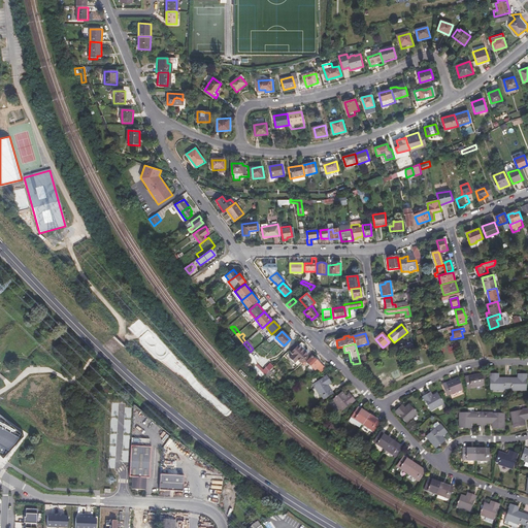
[(298,345),(290,354),(292,356),(290,358),(294,362),(297,360),(301,364),(309,357),(306,354),(307,352),(306,350),(304,350),(304,351),(303,352),(298,345)]
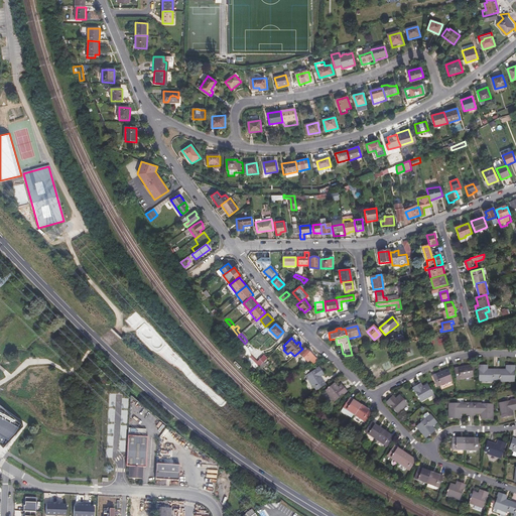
[(350,347),(352,355),(364,351),(363,347),(356,349),(354,345),(350,347)]
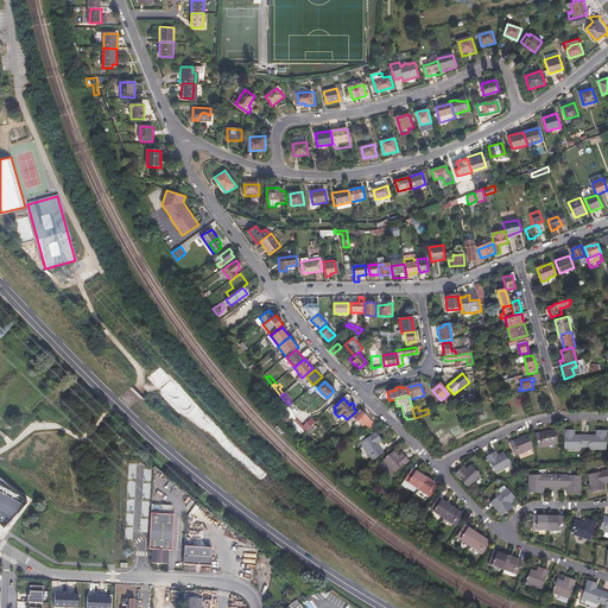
[(359,410),(352,417),(361,426),(363,424),(368,428),(372,424),(359,410)]
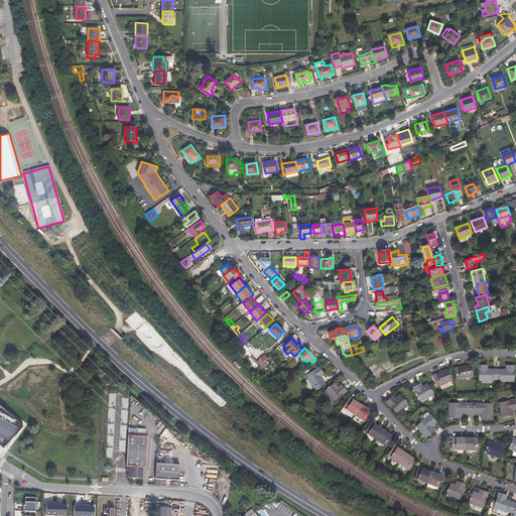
[(264,354),(256,363),(260,366),(268,358),(264,354)]
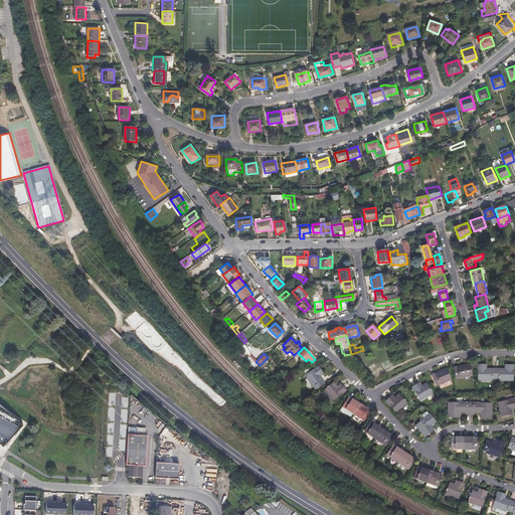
[(476,364),(476,379),(490,380),(490,378),(496,378),(497,379),(510,380),(510,365),(503,365),(503,370),(500,370),(500,369),(486,369),(485,370),(483,370),(483,364),(476,364)]
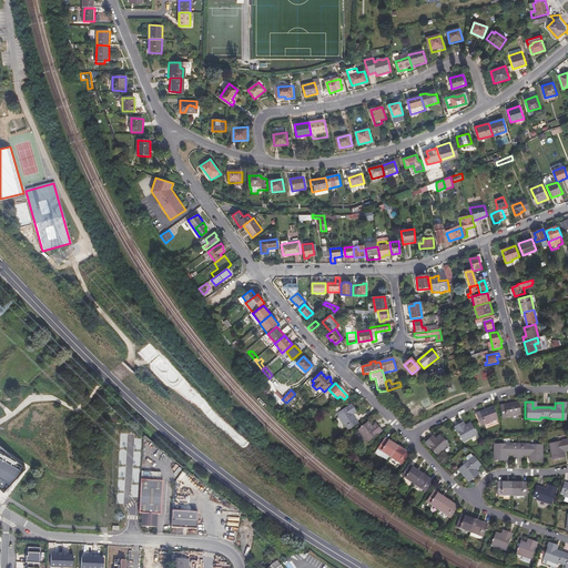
[(499,406),(501,417),(519,414),(517,403),(499,406)]
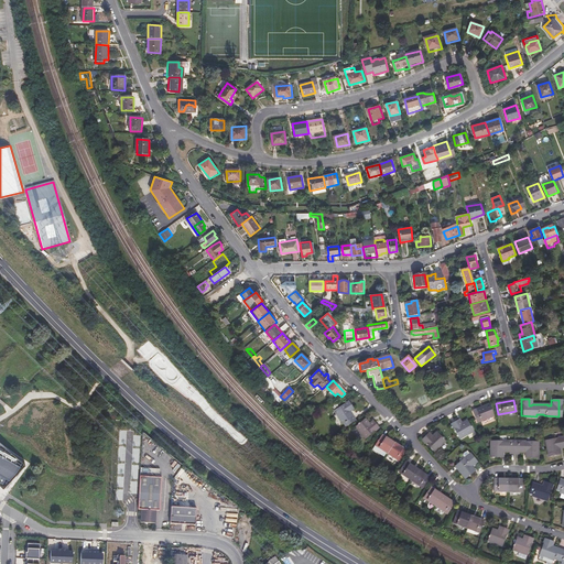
[(336,411),(344,424),(345,423),(347,426),(356,421),(351,413),(350,414),(348,412),(354,409),(349,402),(336,411)]
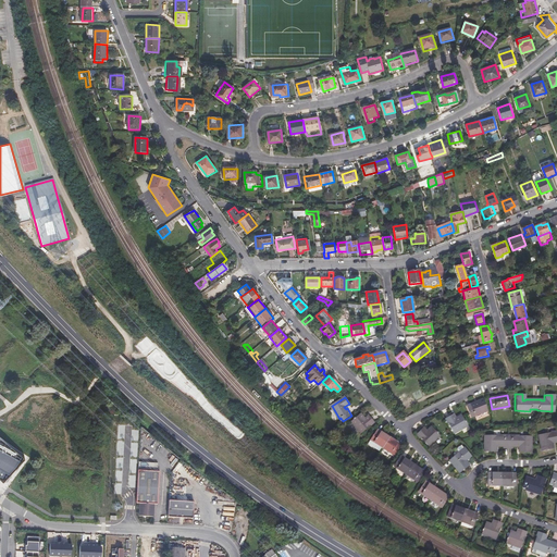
[(482,398),(466,406),(471,416),(486,408),(482,398)]
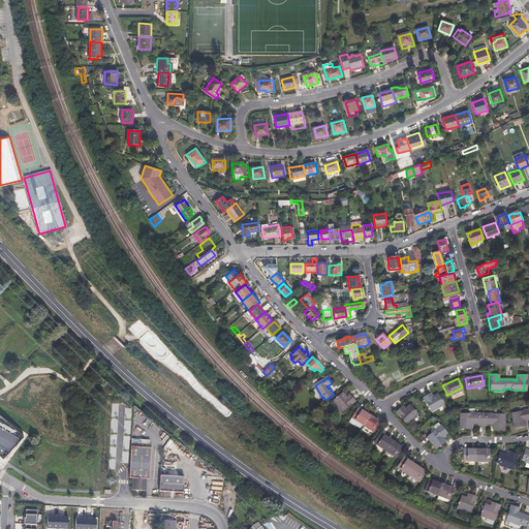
[(343,394),(335,401),(344,411),(355,401),(350,395),(346,399),(344,398),(345,397),(343,394)]
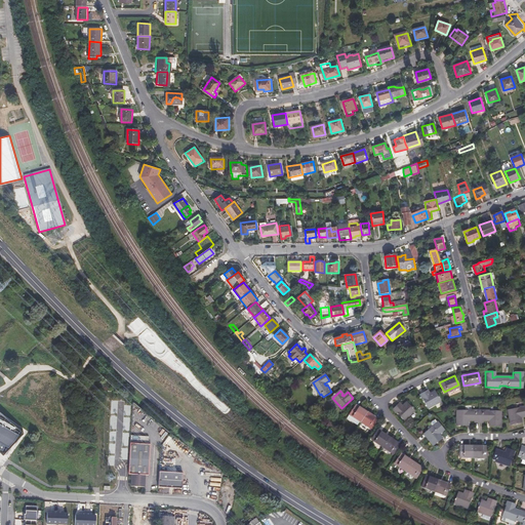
[(419,395),(427,408),(440,401),(434,392),(430,394),(431,395),(430,396),(427,391),(419,395)]
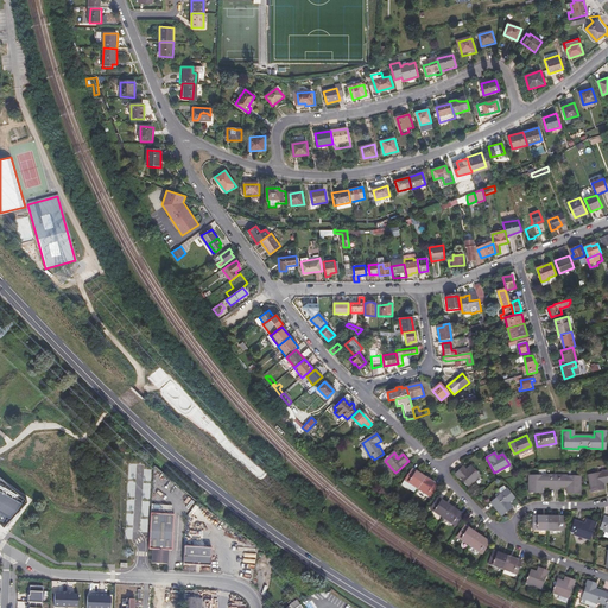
[(455,474),(468,487),(480,476),(470,467),(467,470),(468,472),(467,473),(462,468),(455,474)]
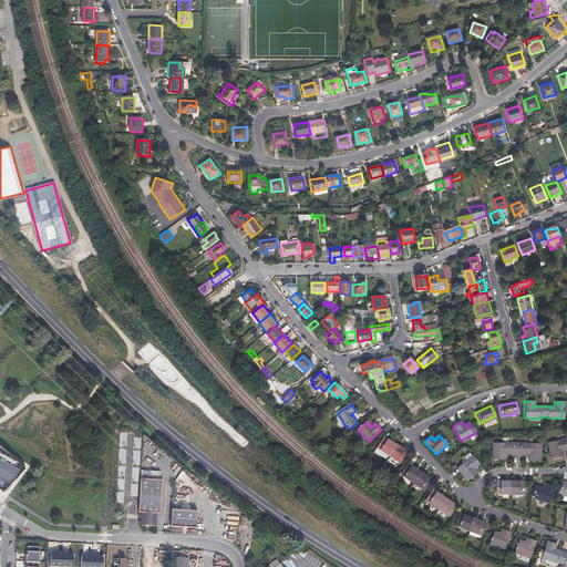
[(566,436),(545,442),(549,457),(560,455),(559,447),(566,446),(566,450),(566,449),(566,436)]
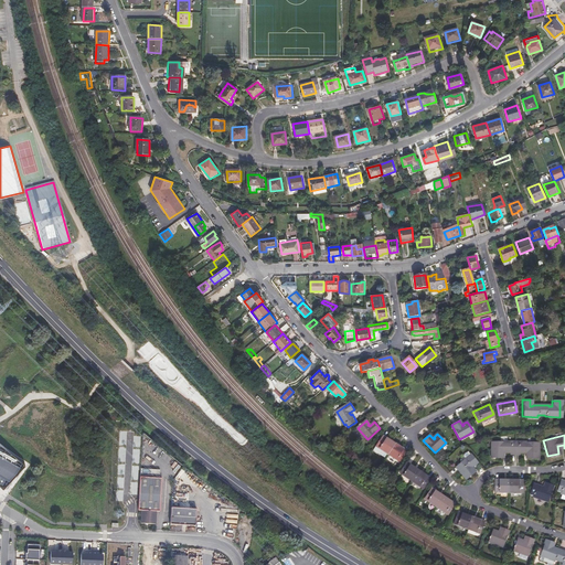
[(376,446),(401,461),(407,451),(383,436),(376,446)]
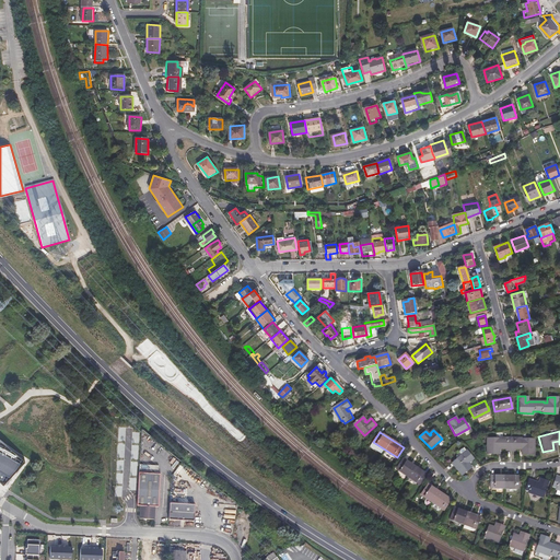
[(485,439),(485,454),(497,454),(497,446),(503,446),(503,451),(513,450),(513,446),(520,446),(520,454),(532,454),(532,438),(485,439)]
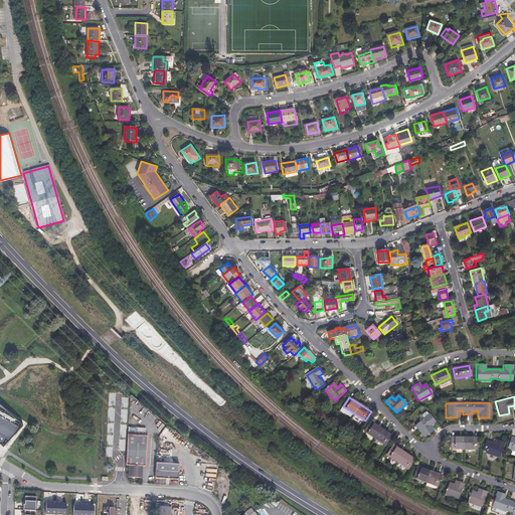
[(12,414),(0,404),(0,442),(7,446),(22,420),(12,414)]
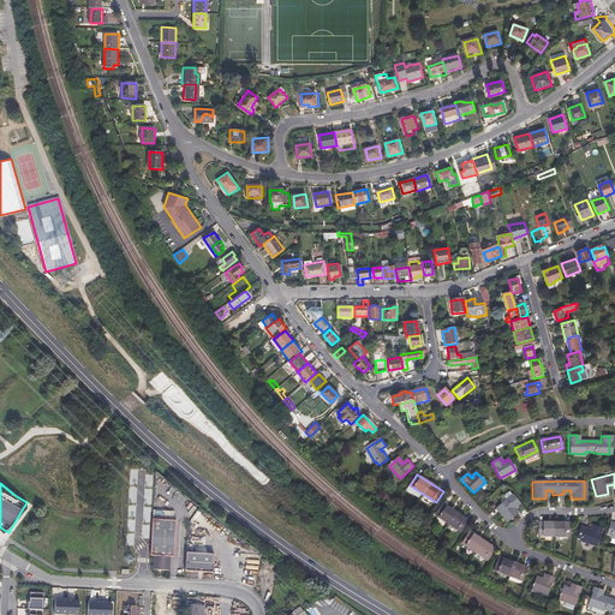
[(496,508),(507,521),(518,513),(512,507),(519,502),(512,495),(507,500),(496,508)]
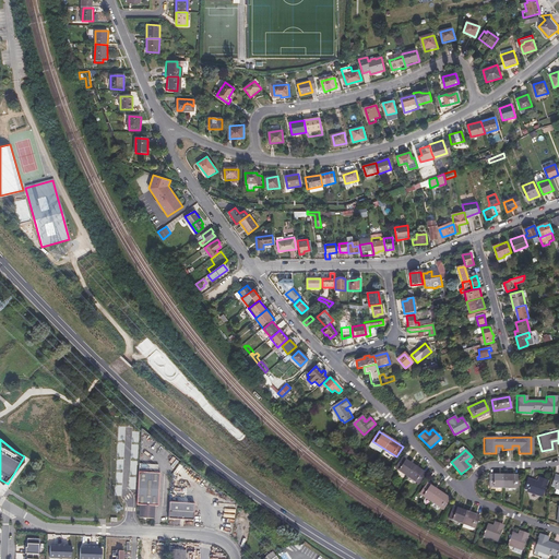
[(395,468),(419,484),(425,474),(402,459),(395,468)]
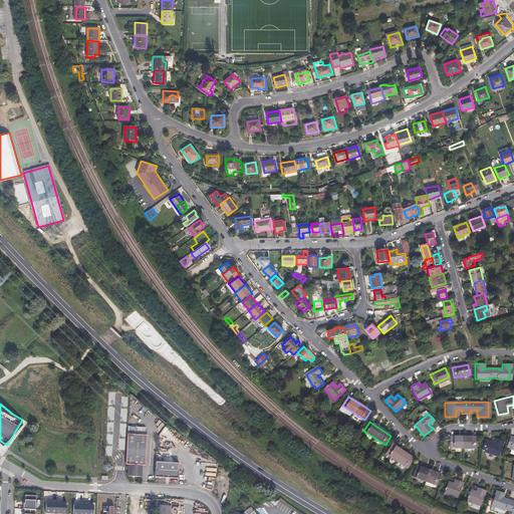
[(147,434),(134,434),(132,476),(142,477),(143,465),(145,465),(147,434)]
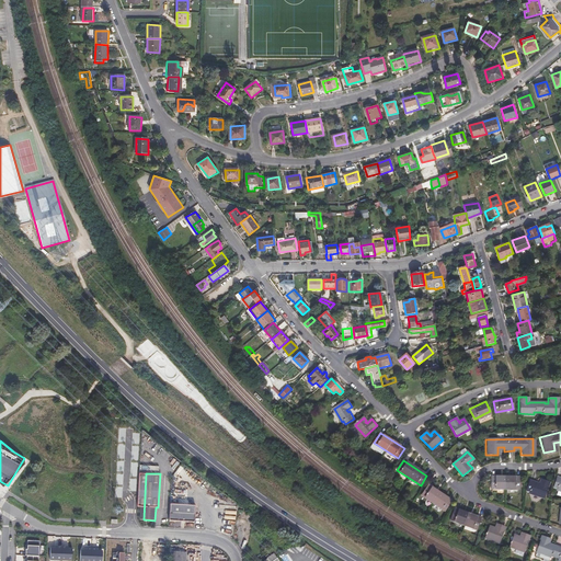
[(491,477),(491,488),(519,488),(519,477),(491,477)]
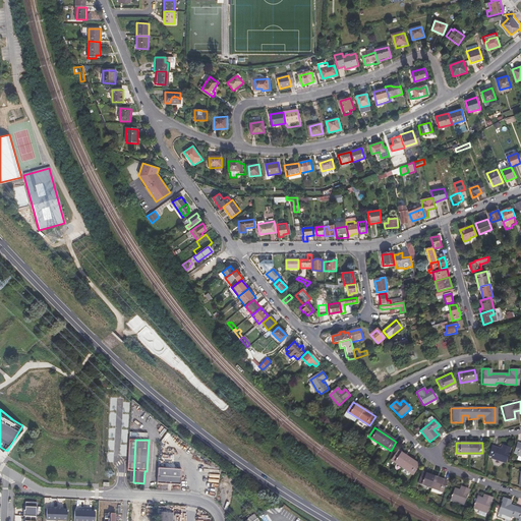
[(490,455),(490,457),(504,461),(509,446),(501,444),(500,449),(497,449),(498,447),(490,445),(487,454),(490,455)]
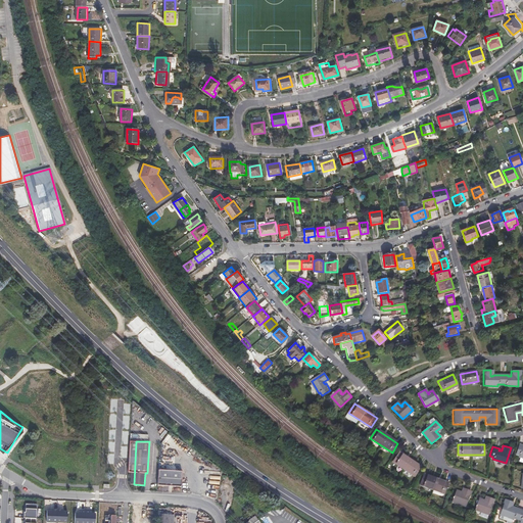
[(393,462),(415,476),(421,467),(398,453),(393,462)]
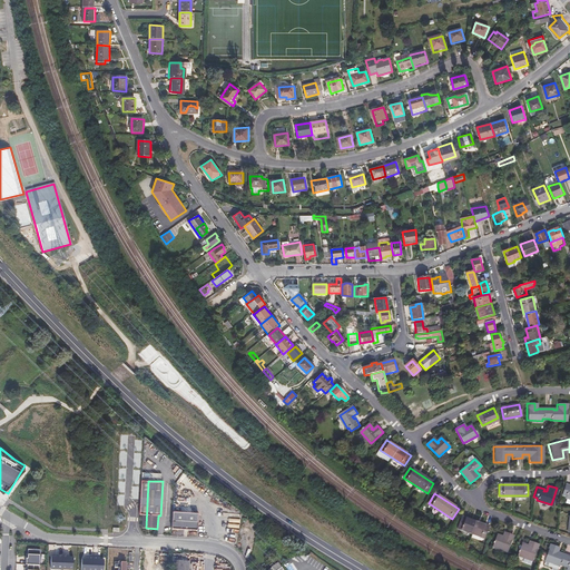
[(198,513),(174,512),(173,530),(198,531),(198,513)]
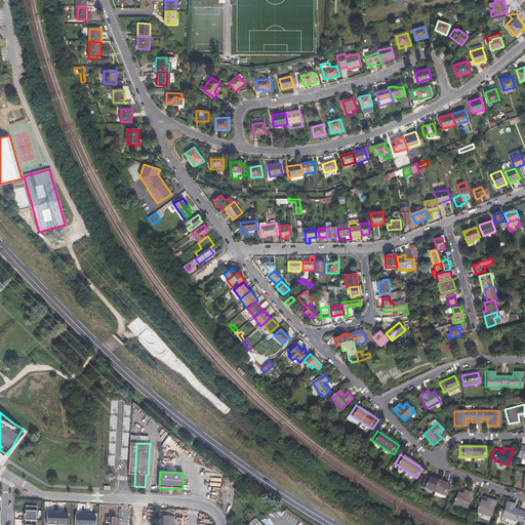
[(426,476),(421,486),(447,495),(450,485),(426,476)]
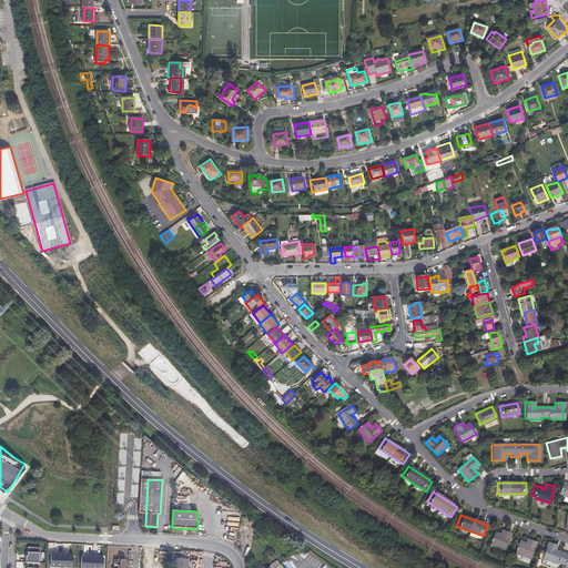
[(497,533),(493,544),(507,549),(511,533),(504,529),(501,536),(499,535),(500,534),(497,533)]
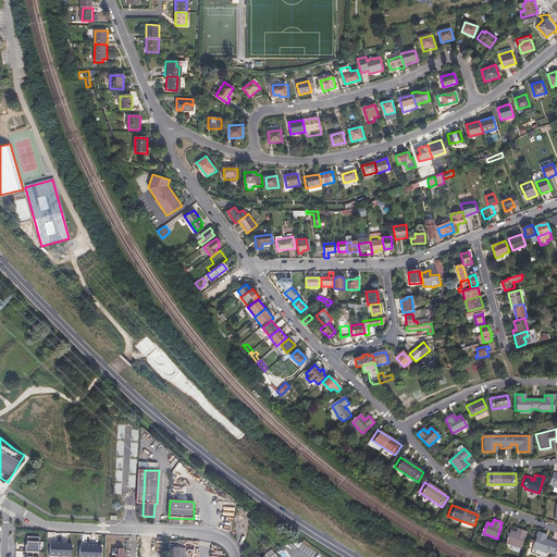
[(509,530),(506,541),(520,545),(524,530),(517,528),(515,533),(512,533),(512,531),(509,530)]
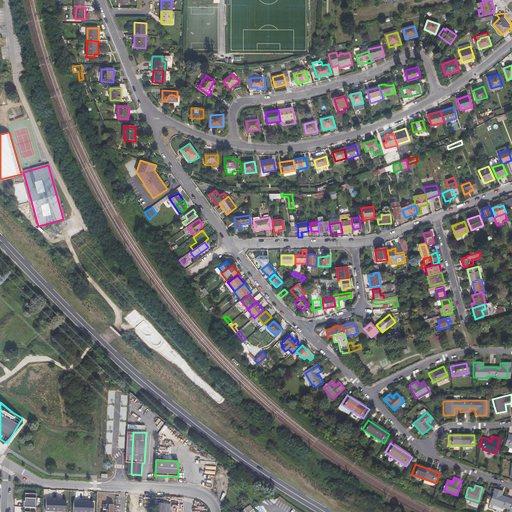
[(493,487),(487,505),(493,508),(493,509),(498,511),(500,506),(501,506),(502,505),(509,507),(508,508),(511,509),(511,498),(501,494),(501,496),(499,495),(501,490),(493,487)]
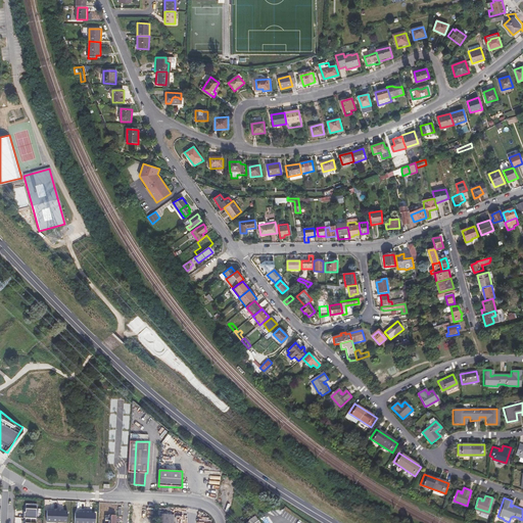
[(25,512),(24,518),(36,518),(37,518),(37,504),(26,504),(26,509),(26,512),(25,512)]
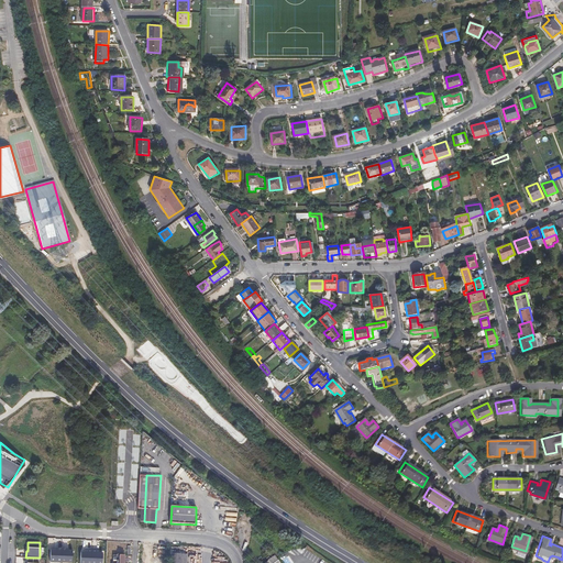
[(62,562),(62,549),(57,548),(57,550),(55,550),(51,550),(51,562),(62,562)]
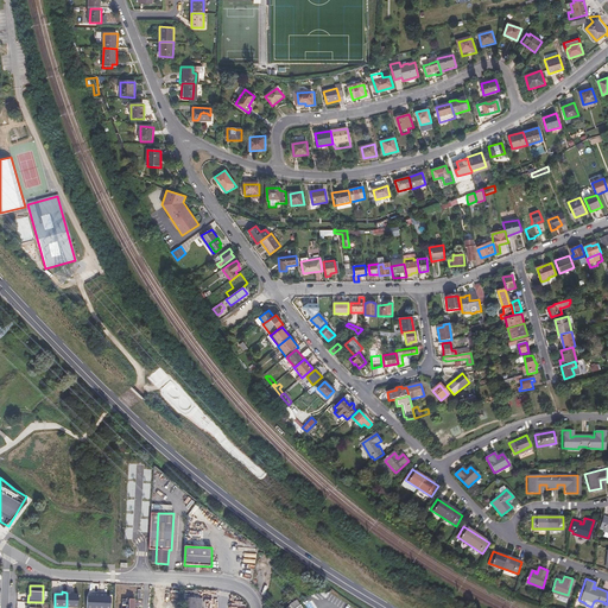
[(73,594),(73,591),(67,591),(67,593),(67,607),(78,607),(78,595),(75,594),(73,594)]
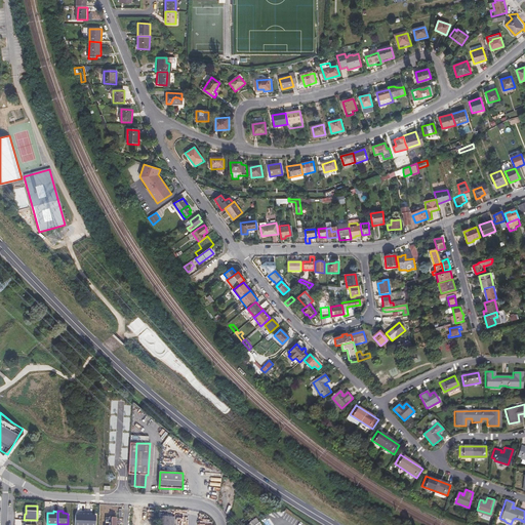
[(85,524),(86,513),(80,513),(80,515),(76,515),(75,524),(85,524)]
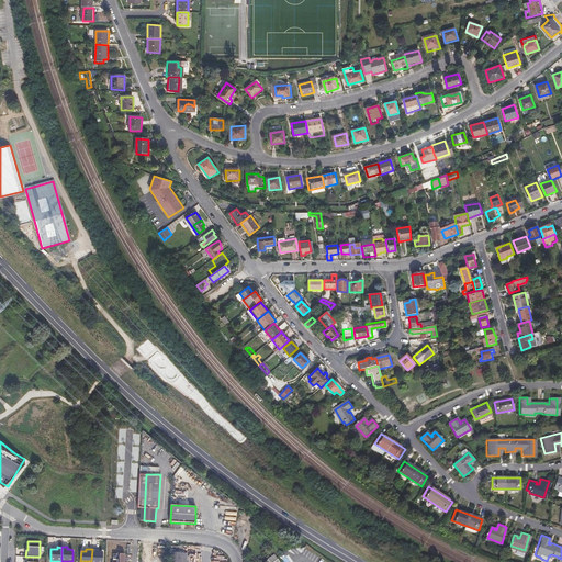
[(99,549),(92,549),(91,561),(102,561),(103,552),(99,552),(99,549)]
